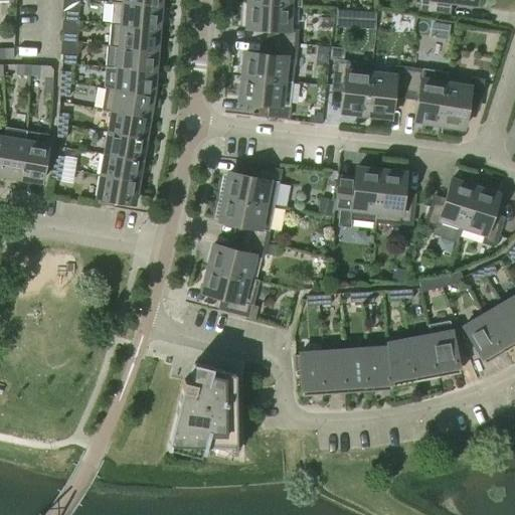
[(478,5),(478,0),(419,0),(418,11),(451,15),(451,13),(445,13),(447,1),(478,5)]
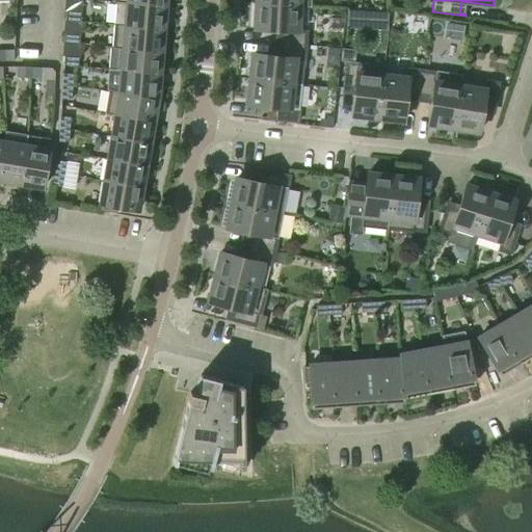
[(115,3),(114,24),(115,24),(126,25),(126,26),(164,29),(166,7),(128,4),(115,3)]
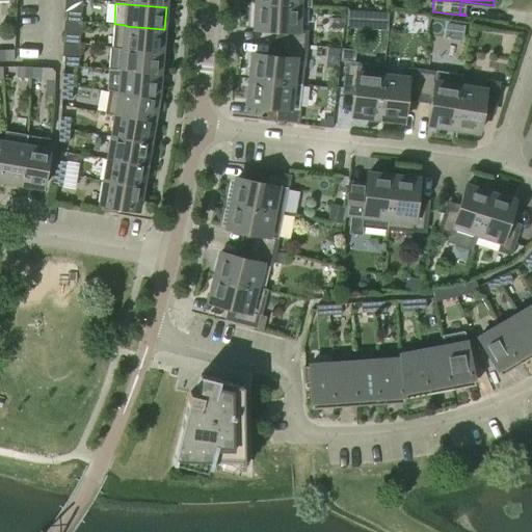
[(300,6),(257,4),(255,29),(256,29),(281,31),(281,44),(307,46),(307,35),(308,31),(306,31),(306,32),(298,31),(299,7),(300,6)]
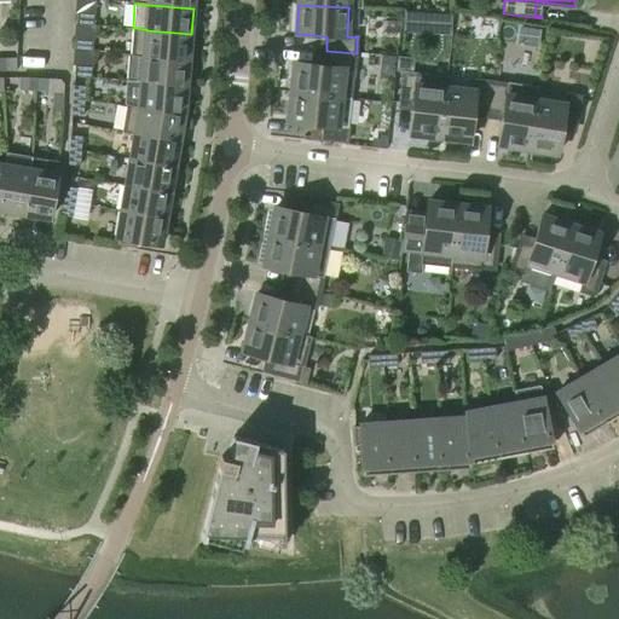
[(403,11),(403,33),(423,34),(424,12),(403,11)]
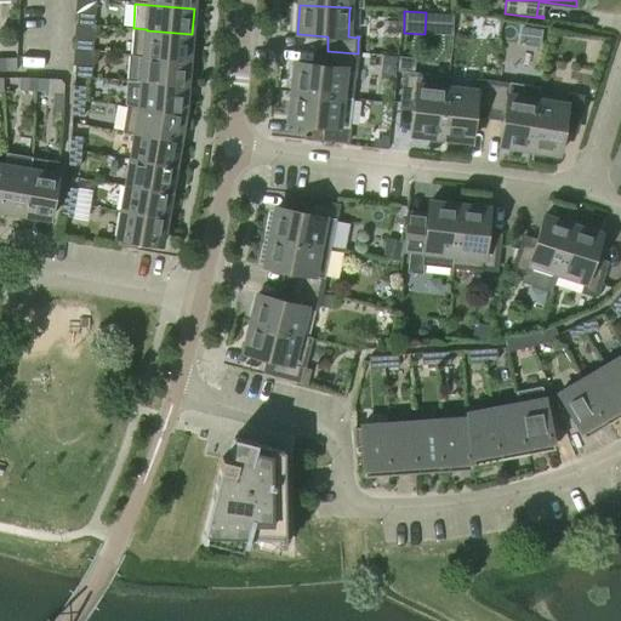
[(95,27),(95,16),(78,15),(78,24),(95,27)]
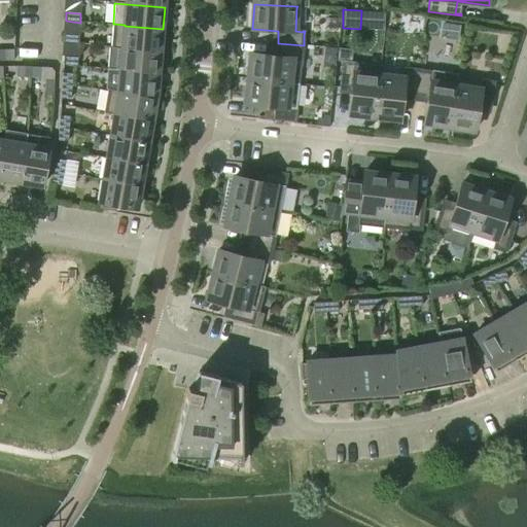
[(125,26),(125,25),(114,24),(114,26),(116,26),(114,46),(112,46),(112,48),(123,49),(123,48),(161,51),(163,29),(125,26)]
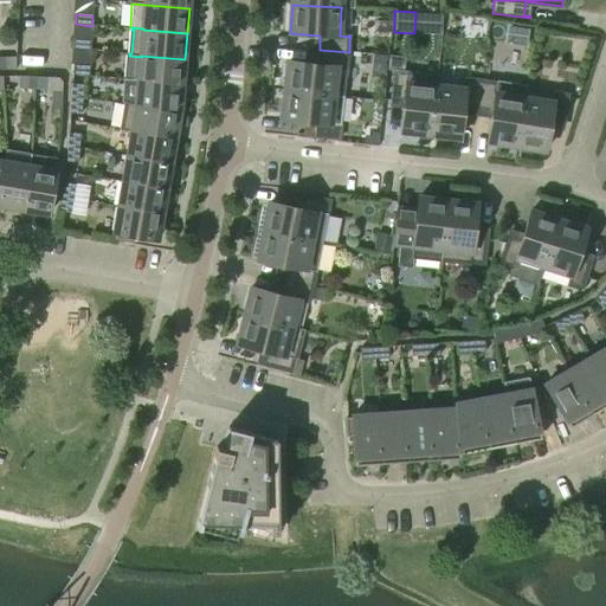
[(91,51),(91,40),(76,39),(75,50),(91,51)]
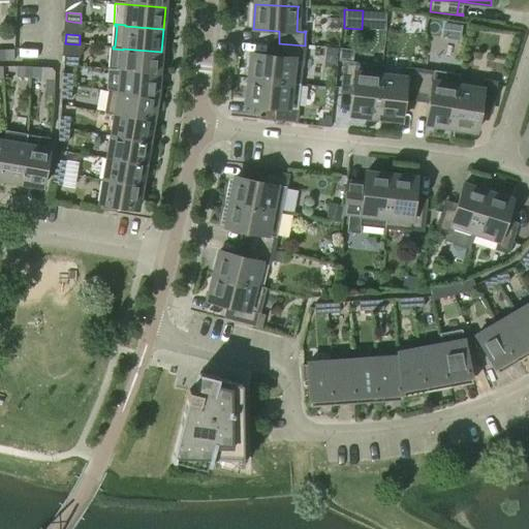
[(313,35),(305,35),(305,45),(313,47),(313,35)]
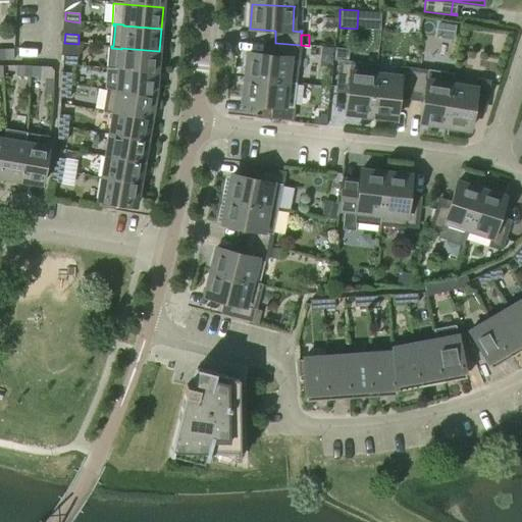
[(301,45),(275,43),(273,55),(249,53),(248,53),(246,77),(289,83),(290,66),(299,66),(301,45)]
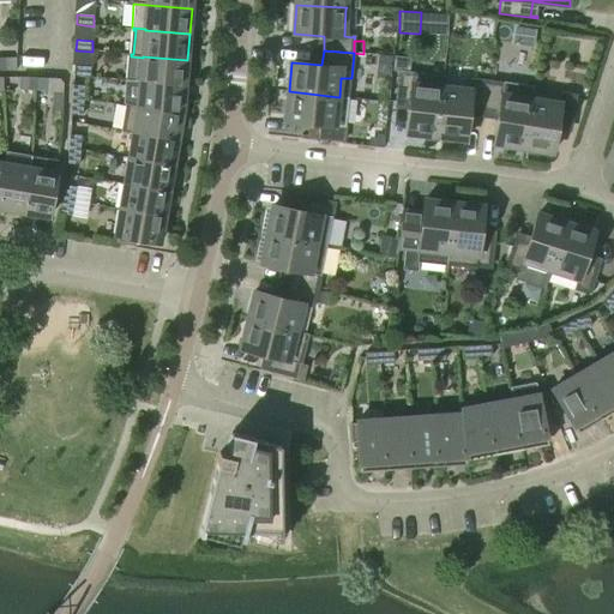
[(415,74),(405,73),(407,53),(395,52),(393,72),(399,72),(397,102),(410,104),(407,133),(408,133),(408,134),(437,137),(443,86),(413,84),(414,76),(415,74)]
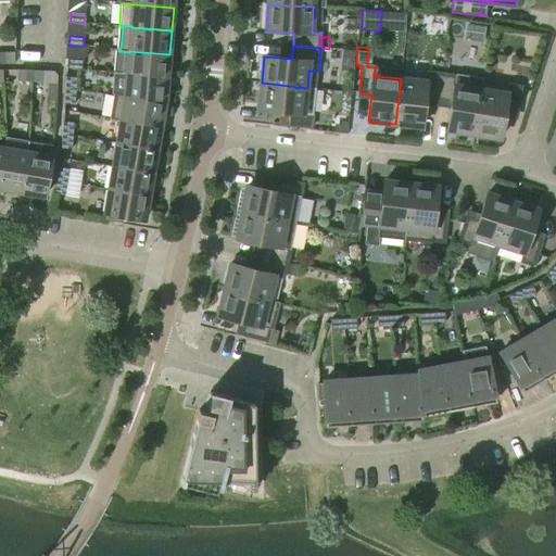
[(129,51),(129,52),(127,74),(167,77),(169,54),(129,51)]
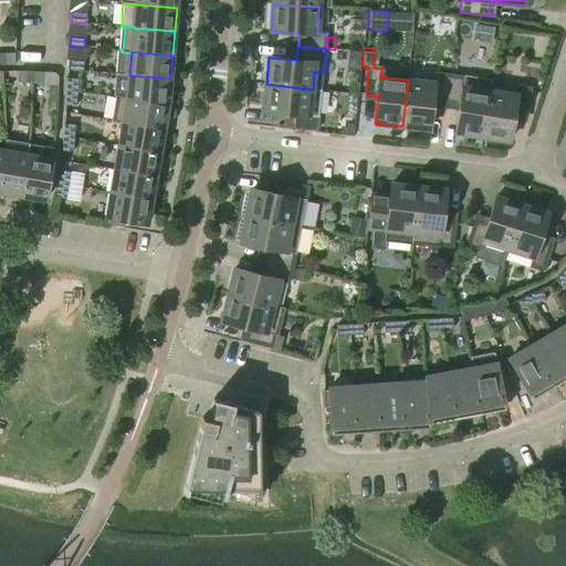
[(14,54),(6,54),(0,54),(0,65),(16,65),(14,54)]
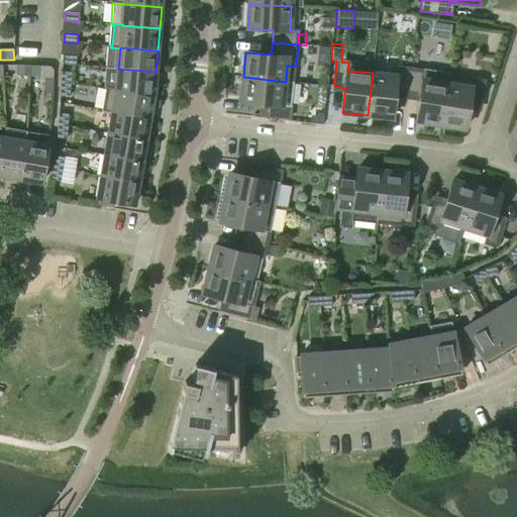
[(77,66),(78,57),(64,56),(63,65),(77,66)]
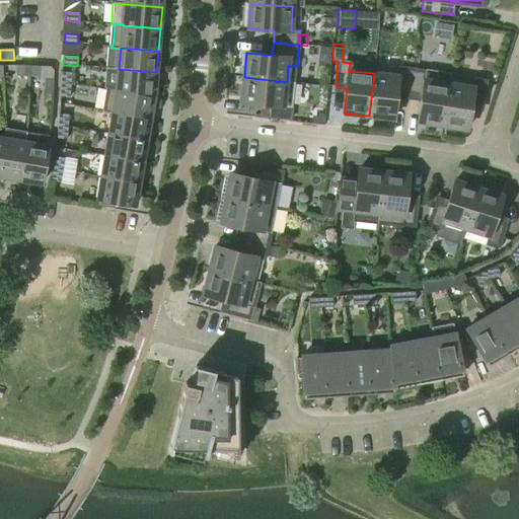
[(29,76),(29,66),(17,66),(17,76),(29,76)]
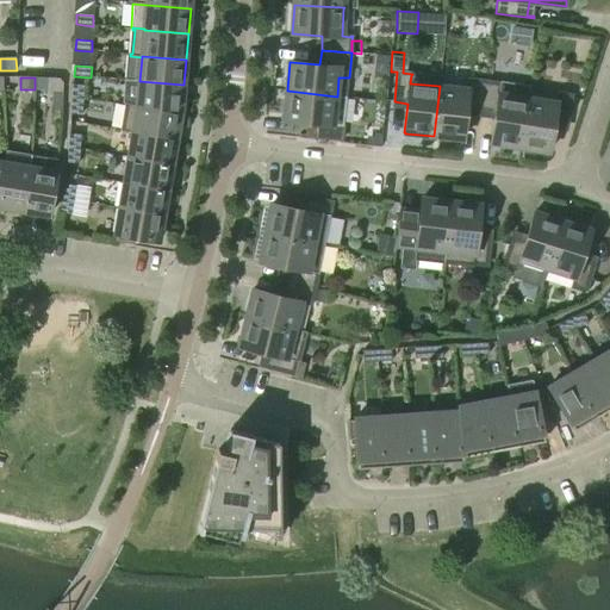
[(35,78),(35,89),(49,91),(63,91),(63,79),(49,79),(35,78)]
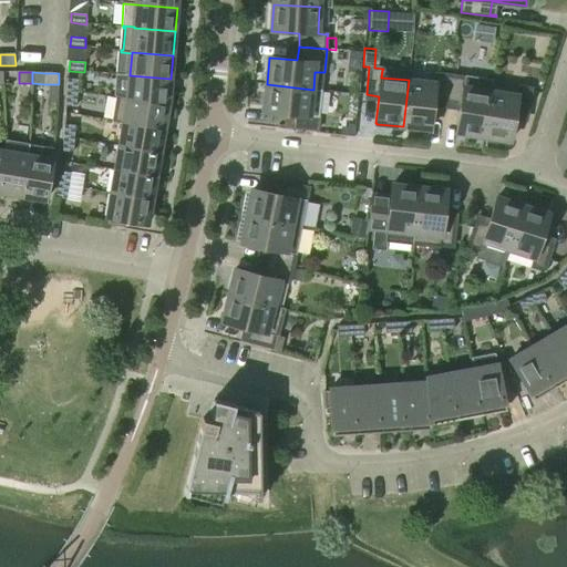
[(168,103),(171,79),(130,75),(115,74),(113,96),(116,96),(115,98),(129,99),(129,100),(168,104),(168,103)]
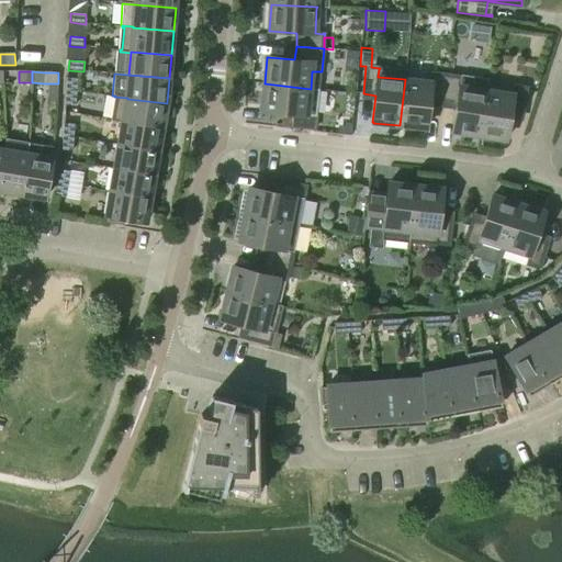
[(405,79),(400,125),(426,128),(426,127),(427,127),(429,101),(444,102),(447,75),(431,74),(431,75),(433,75),(431,82),(405,79)]
